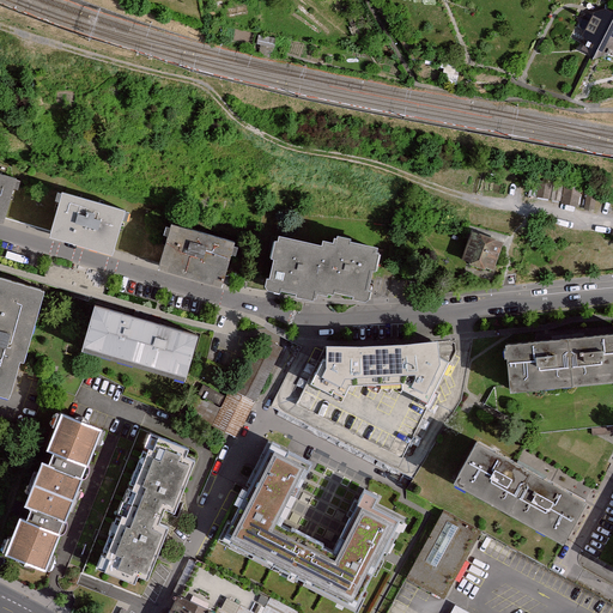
[(612,8),(581,19),(595,65),(612,59),(612,8)]
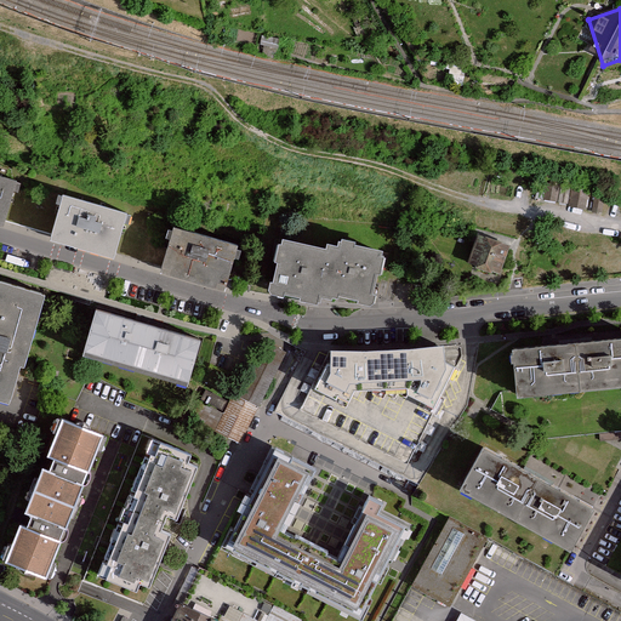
[(0,177),(0,221),(6,223),(21,184),(0,177)]
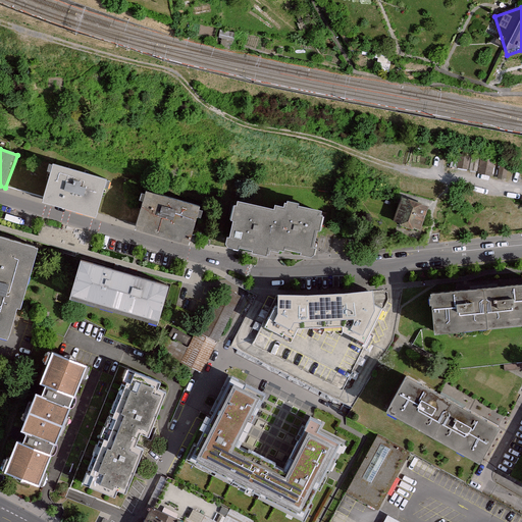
[(458,165),(494,175),(498,162),(462,152),(458,165)]
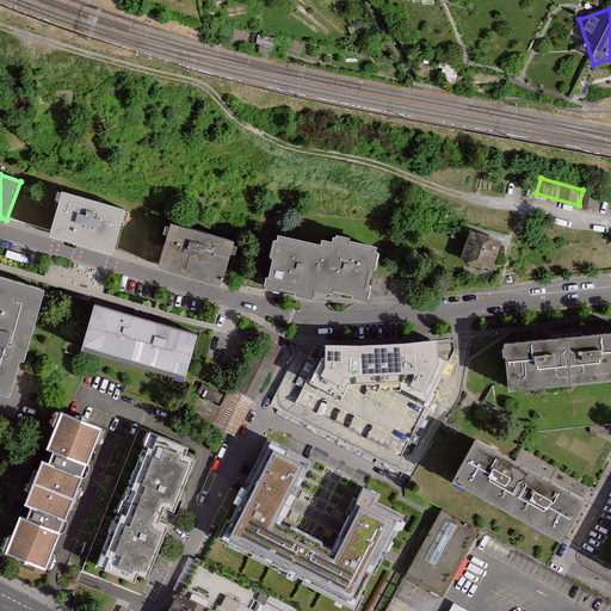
[(63,191),(50,232),(113,251),(128,211),(63,191)]
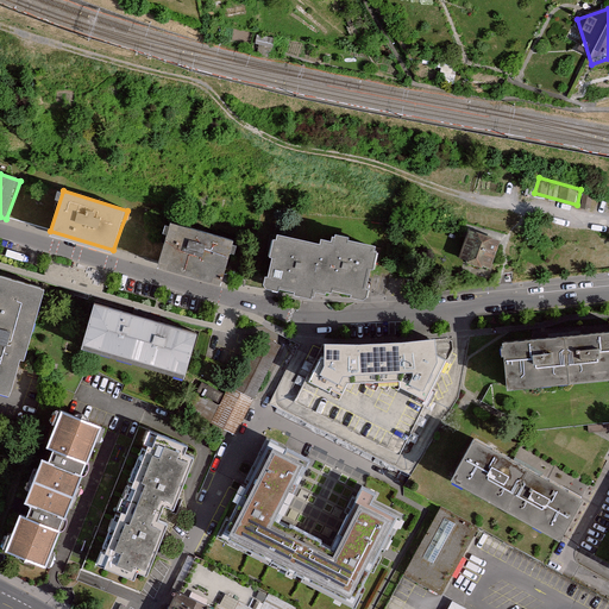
[(174,220),(159,265),(223,283),(236,239),(174,220)]
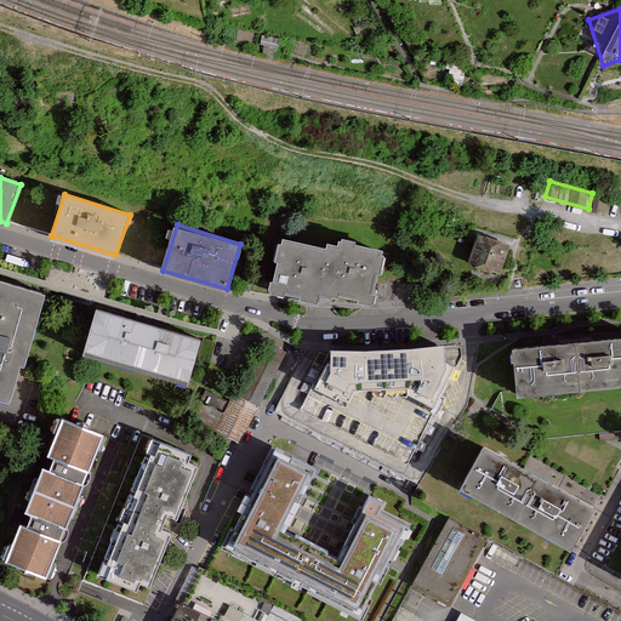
[(516,249),(480,234),(467,267),(502,280),(516,249)]
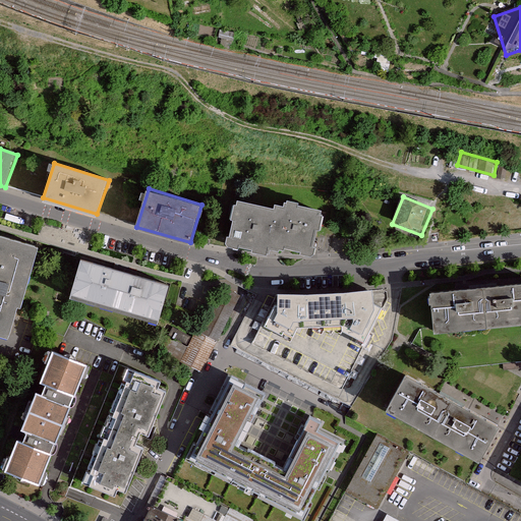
[(276,214),(235,206),(227,245),(270,253),(271,248),(285,251),(286,247),(314,254),(319,234),(321,235),(325,214),(302,209),(302,207),(286,204),(285,211),(277,210),(276,214)]
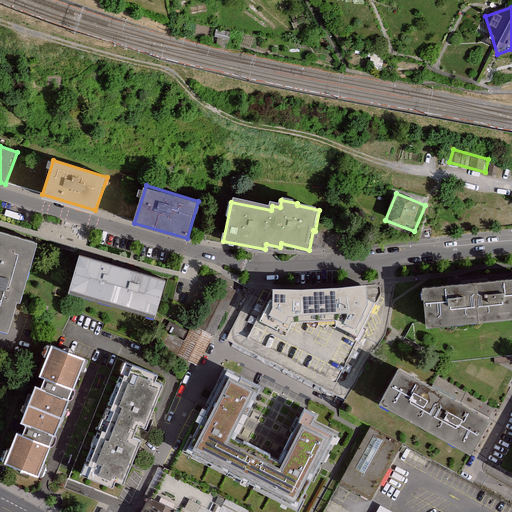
[(36,242),(0,232),(0,328),(11,332),(36,242)]
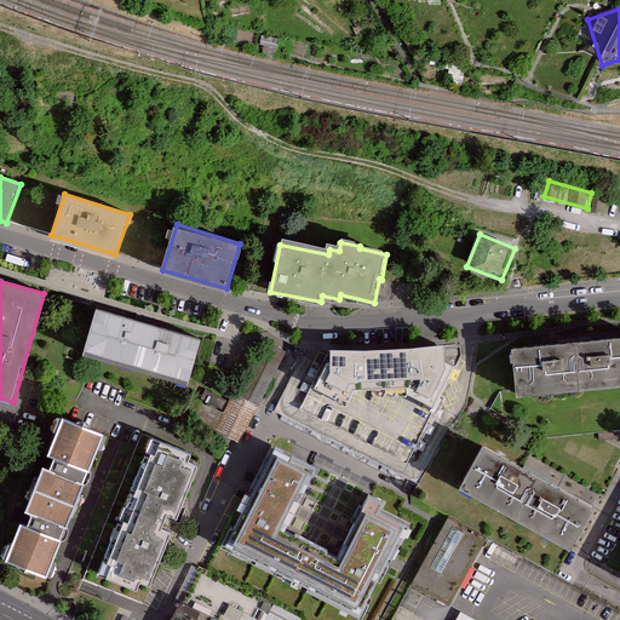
[(202,334),(97,305),(84,356),(188,385),(202,334)]
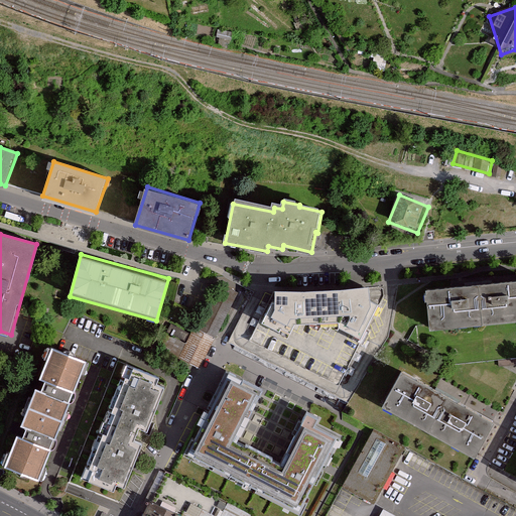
[(515,280),(426,290),(432,331),(515,321),(515,280)]
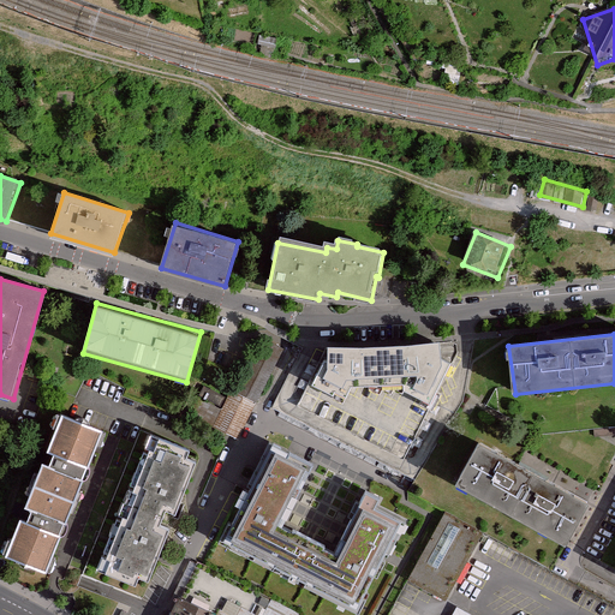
[(257,404),(282,348),(261,339),(236,393),(257,404)]
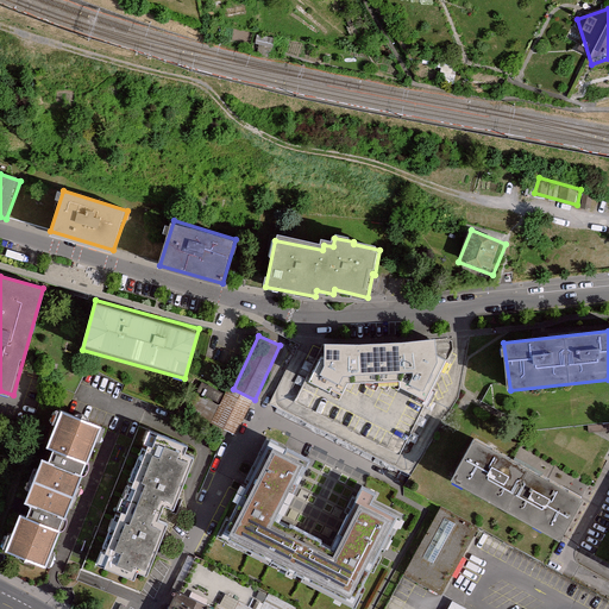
[(321,357),(307,383),(340,400),(347,384),(365,383),(365,385),(376,391),(380,387),(388,391),(390,387),(399,391),(400,388),(426,401),(425,405),(428,408),(438,389),(435,388),(441,374),(445,375),(451,363),(438,356),(435,339),(405,343),(358,345),(325,344),(324,357),(321,357)]
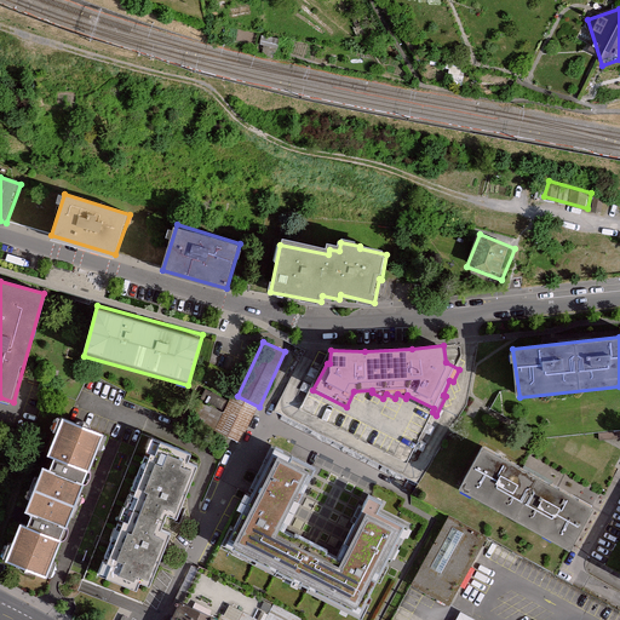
[(237,396),(230,392),(227,400),(205,389),(191,418),(214,429),(213,431),(239,443),(257,406),(237,396)]
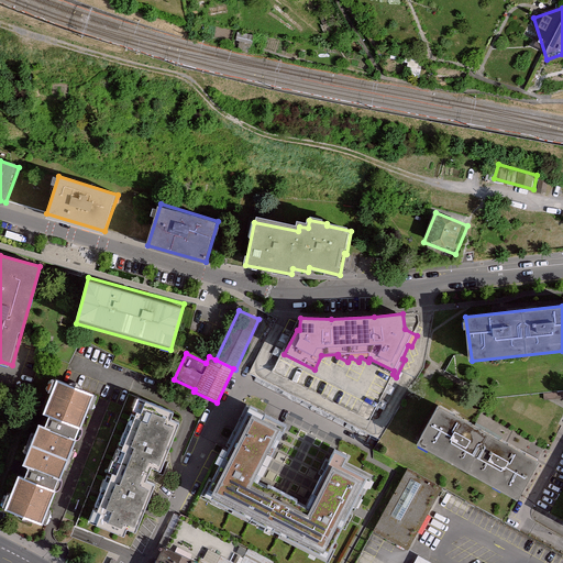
[(19,472),(6,507),(47,525),(98,392),(56,375),(44,409),(52,412),(48,423),(39,420),(24,460),(31,463),(26,474),(19,472)]
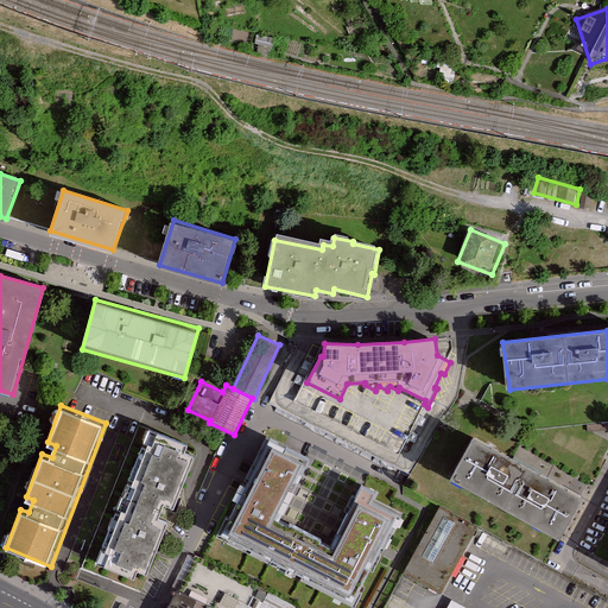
[(200,448),(151,429),(99,564),(147,583),(171,521),(160,517),(165,505),(175,510),(200,448)]
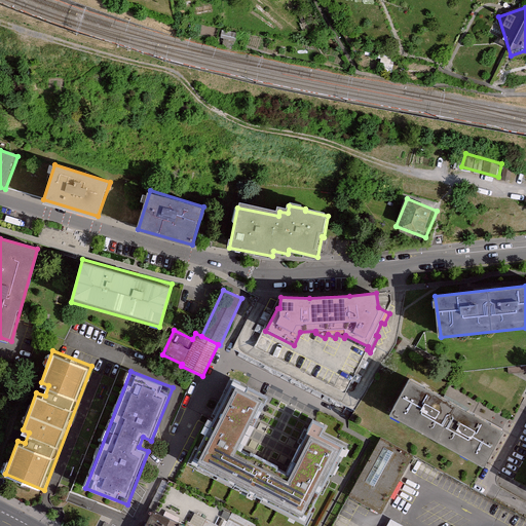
[(399,375),(379,411),(476,463),(495,427),(399,375)]
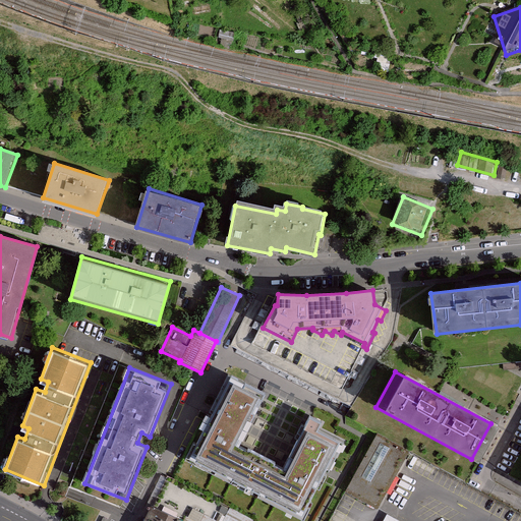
[(268,393),(229,373),(184,461),(302,520),(303,520),(345,441),(322,429),(325,423),(310,416),(283,469),(240,447),(268,393)]
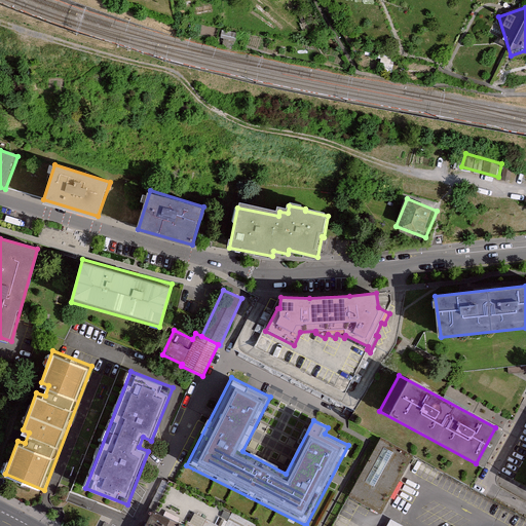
[(377,437),(344,495),(385,518),(417,459),(377,437)]
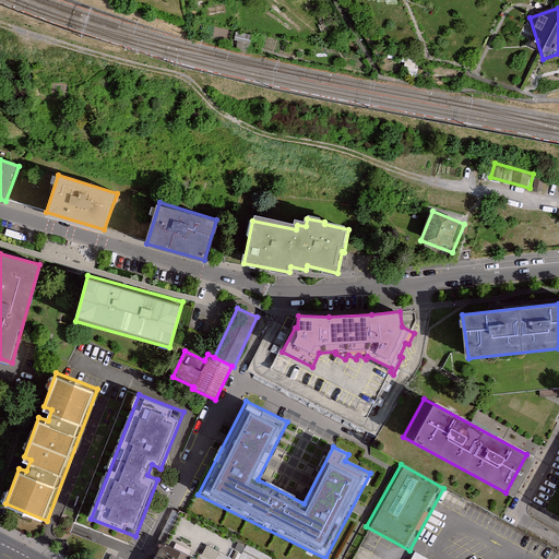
[(195,558),(164,544),(156,558),(195,558)]
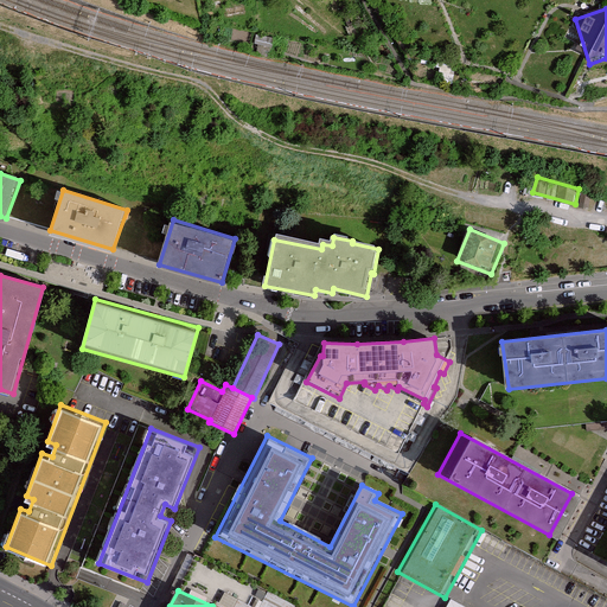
[(218,602),(230,606),(255,606),(256,606),(222,593),(218,602)]
